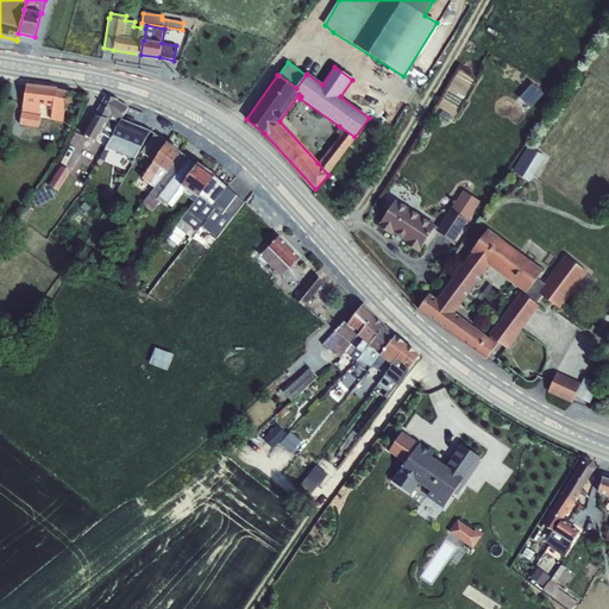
[(532,106),(545,92),(533,81),(520,95),(532,106)]
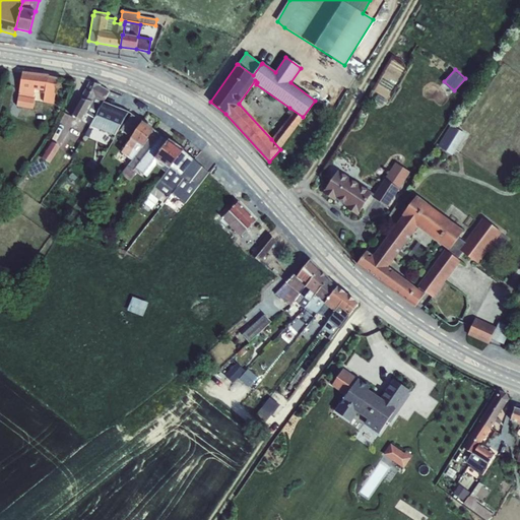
[(18,95),(16,107),(33,109),(34,99),(36,90),(45,91),(43,102),(53,104),(58,79),(48,77),(48,76),(22,73),(18,95)]
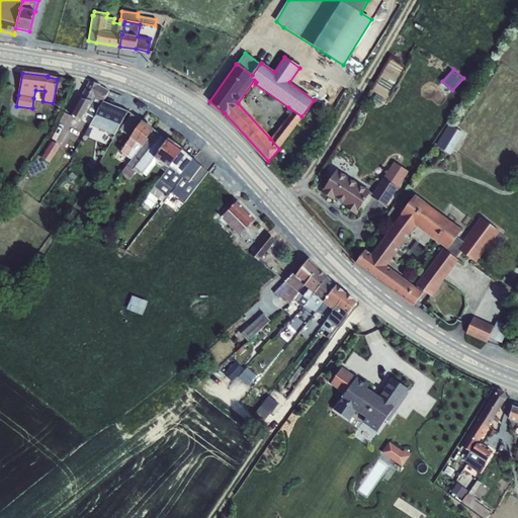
[(88,82),(71,114),(81,120),(86,112),(94,117),(102,102),(108,91),(99,86),(100,85),(88,82)]
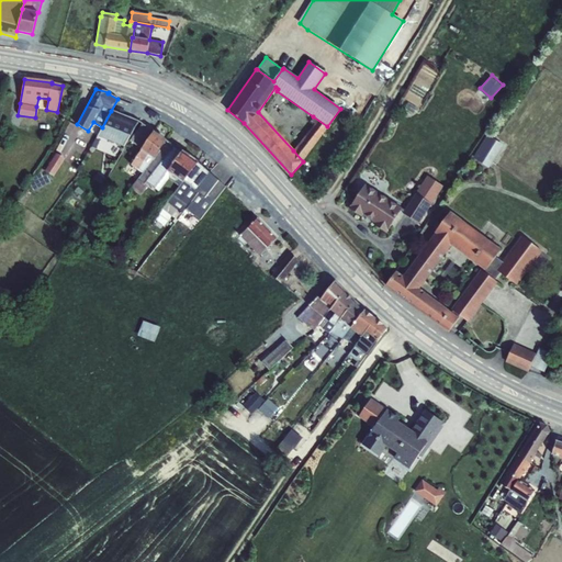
[(112,110),(100,136),(125,146),(139,122),(112,110)]
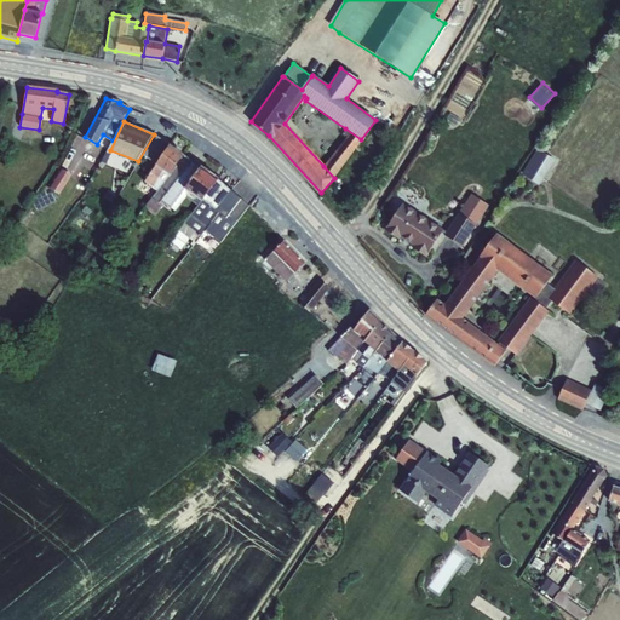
[(361,139),(345,128),(343,133),(346,136),(323,166),(334,178),(361,139)]
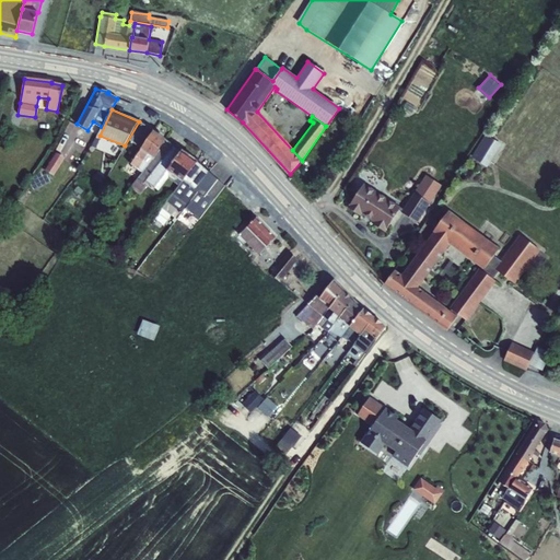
[(141,124),(129,140),(141,150),(130,164),(142,172),(142,173),(153,158),(165,139),(163,137),(163,136),(161,133),(159,135),(153,131),(141,124)]
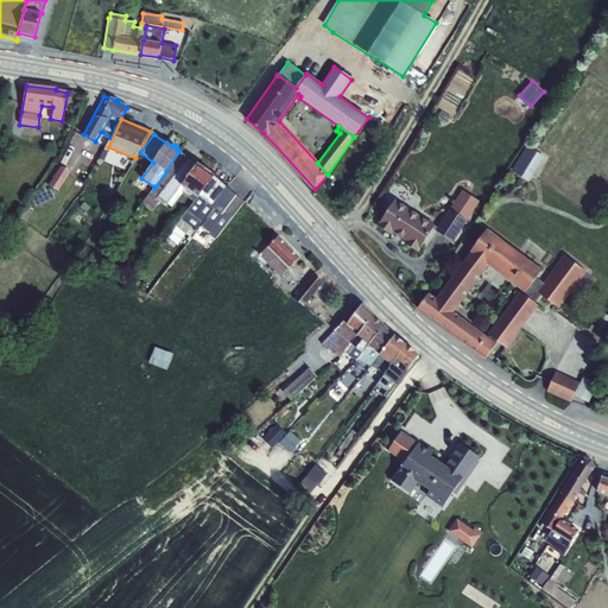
[(527,146),(512,171),(529,182),(544,157),(527,146)]
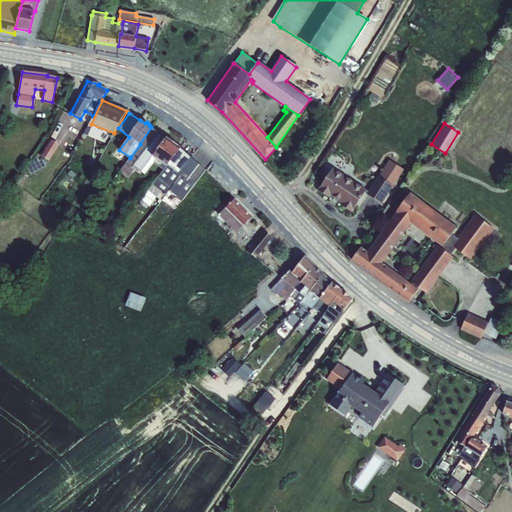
[(130,157),(119,172),(128,179),(136,168),(145,174),(153,163),(163,170),(167,166),(168,165),(181,148),(180,148),(180,147),(167,137),(151,127),(140,144),(130,158),(130,157)]
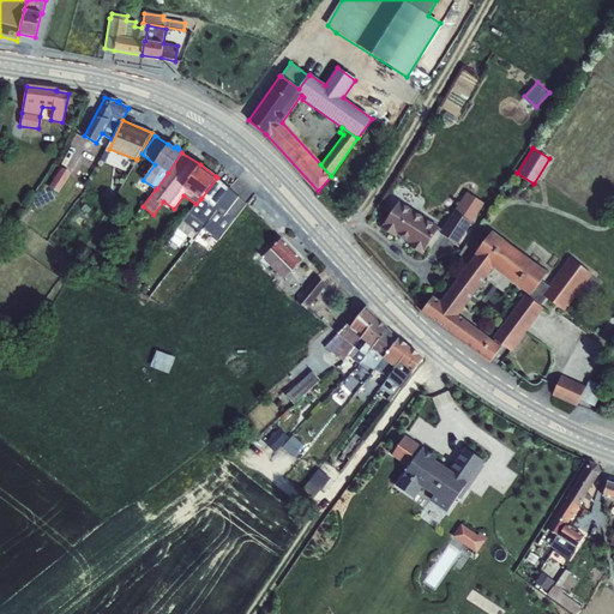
[(62,168),(50,188),(60,193),(72,174),(62,168)]
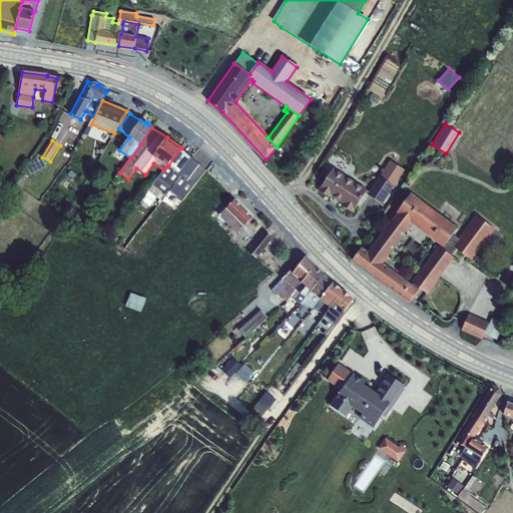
[(163,170),(147,191),(158,200),(156,203),(158,204),(169,191),(181,175),(178,173),(191,157),(181,148),(168,165),(167,166),(163,170)]
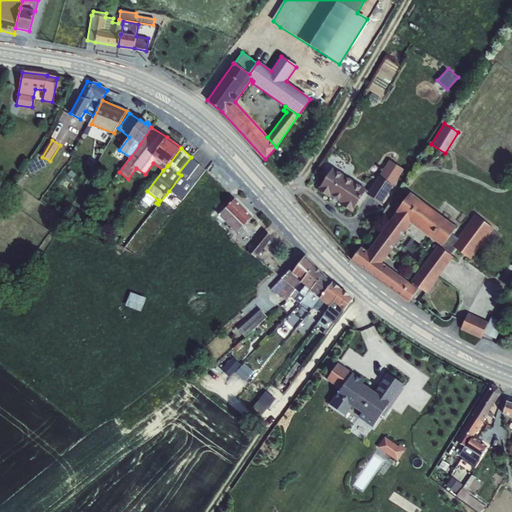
[(181,175),(169,191),(182,200),(205,170),(199,164),(191,157),(178,173),(181,175)]
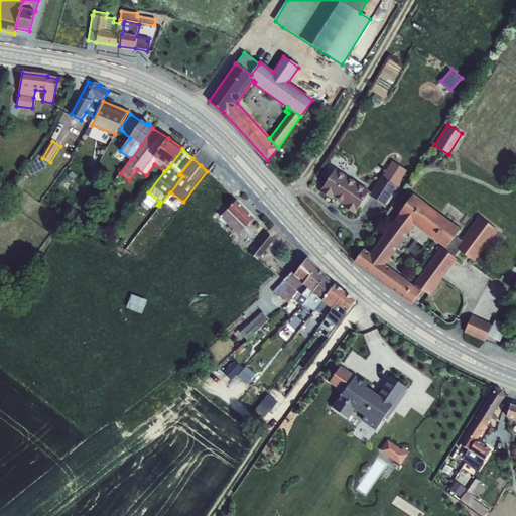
[(390,164),(370,196),(384,206),(405,173),(390,164)]
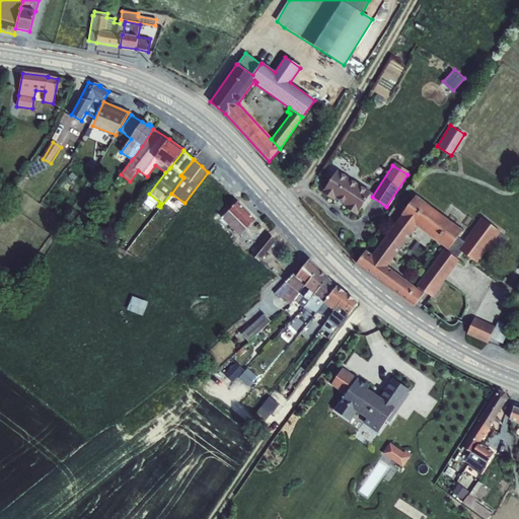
[(338,170),(322,193),(334,201),(335,199),(346,206),(345,208),(357,215),(372,193),(338,170)]
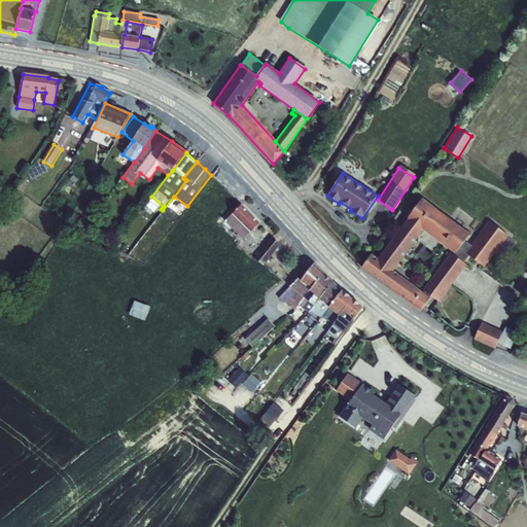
[(408,218),(423,230),(454,252),(455,253),(464,241),(469,234),(422,199),(408,218)]
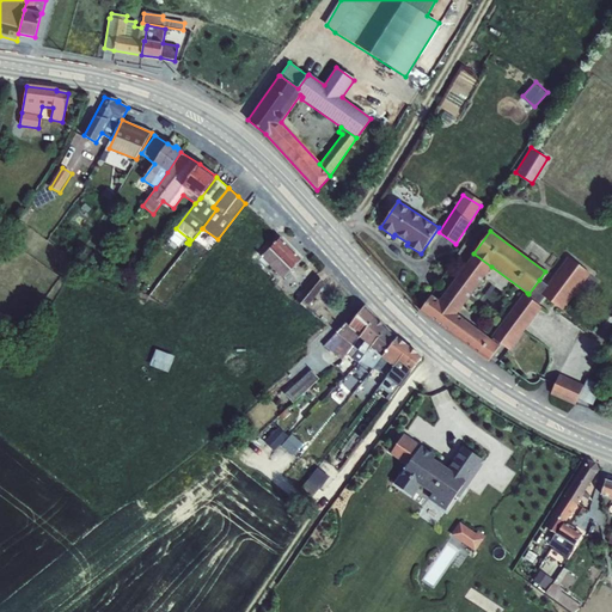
[(280,238),(261,257),(282,279),(301,259),(280,238)]
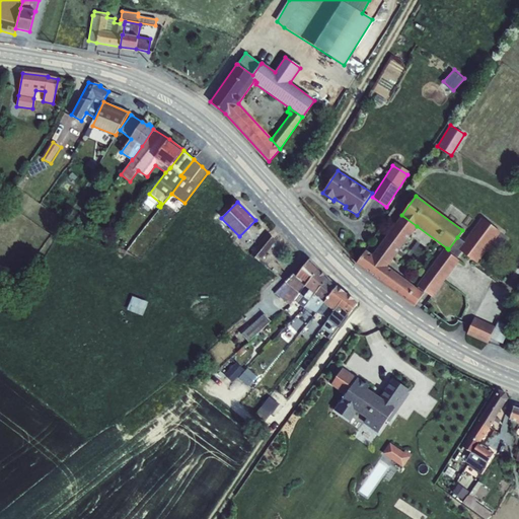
[(372,254),(387,267),(417,226),(401,215),(372,254)]
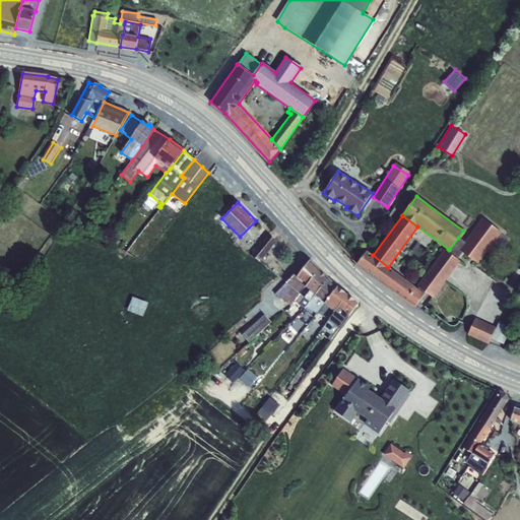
[(416,287),(425,294),(425,293),(433,298),(460,261),(457,259),(462,253),(477,264),(501,233),(481,218),(465,243),(458,238),(449,250),(448,249),(447,251),(445,250),(416,287)]
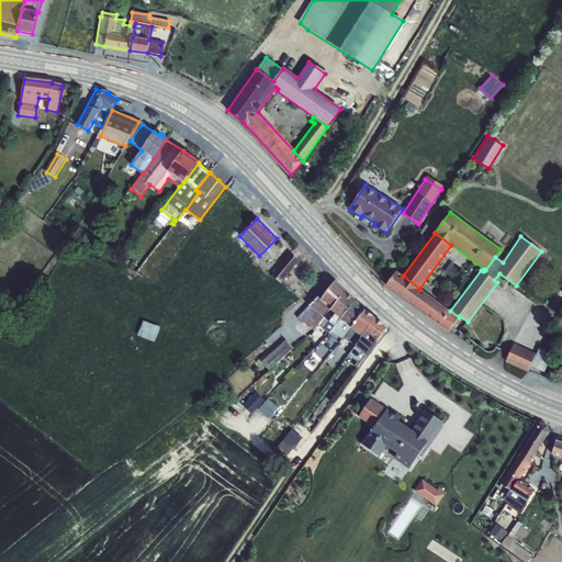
[(290,253),(271,276),(280,283),(299,261),(290,253)]
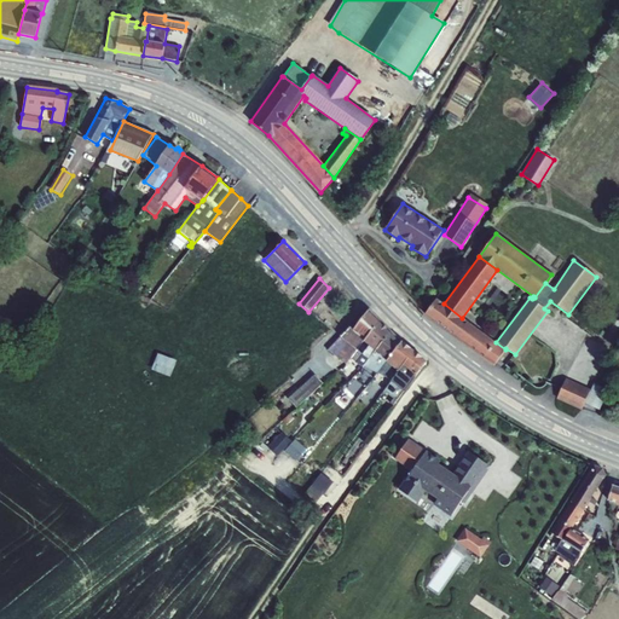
[(140,285),(137,295),(148,300),(152,291),(140,285)]
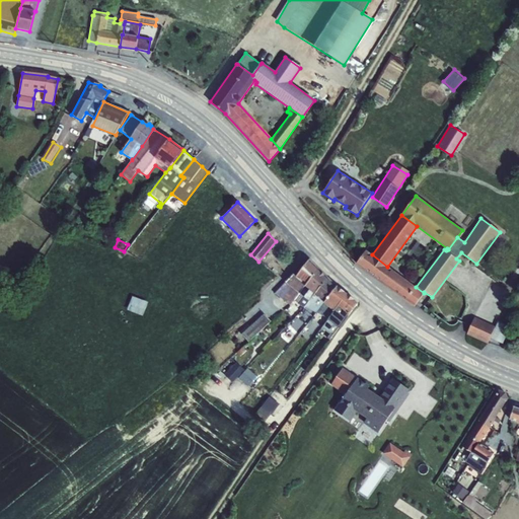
[(134,249),(131,252),(137,257),(140,253),(134,249)]
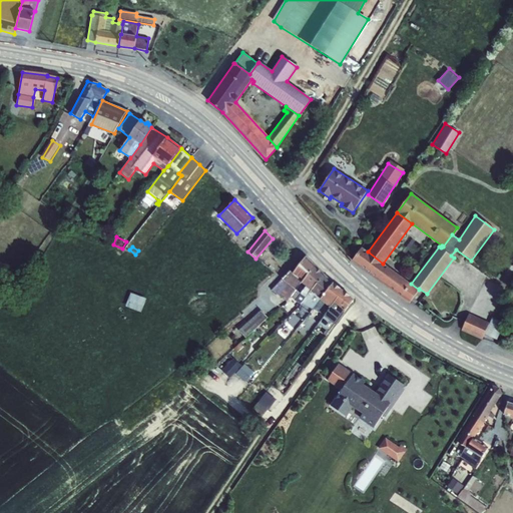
[(383,264),(368,251),(362,247),(352,262),(409,304),(419,290),(411,284),(383,264)]
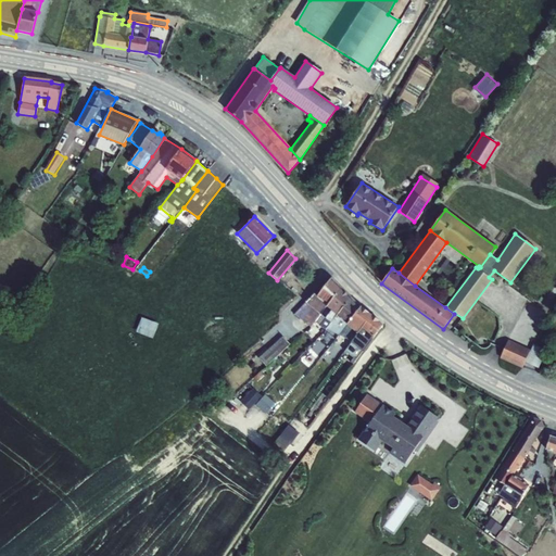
[(314,293),(294,314),(311,327),(314,323),(326,306),(326,305),(341,287),(331,278),(317,298),(314,293)]
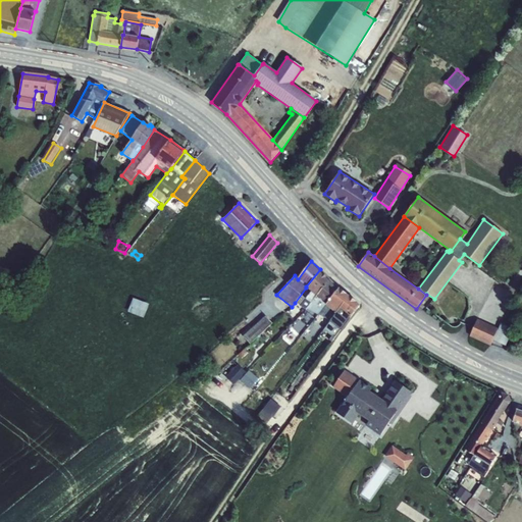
[(306,288),(295,303),(305,310),(306,310),(307,309),(315,297),(316,296),(329,279),(320,269),(306,286),(306,288)]
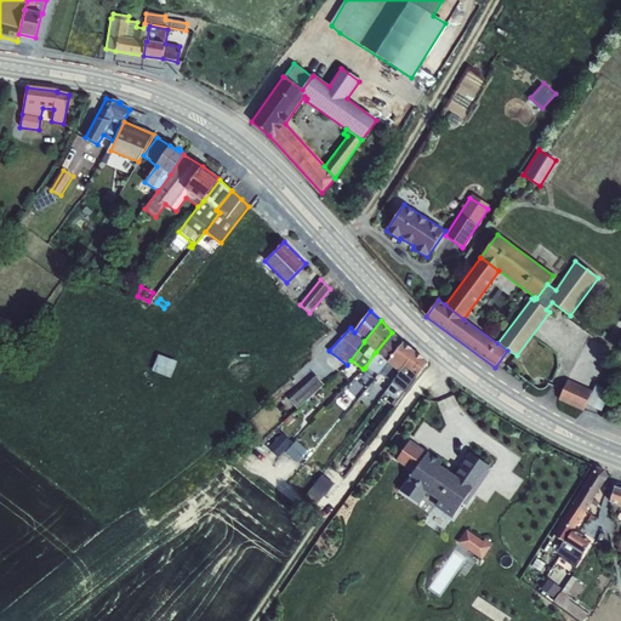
[(375,353),(365,368),(379,375),(387,363),(404,343),(392,332),(376,352),(375,353)]
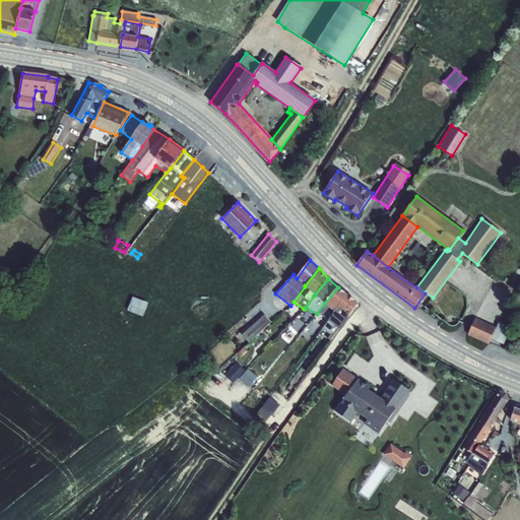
[(317,314),(314,318),(326,323),(334,312),(338,308),(347,296),(338,287),(324,304),(317,314)]
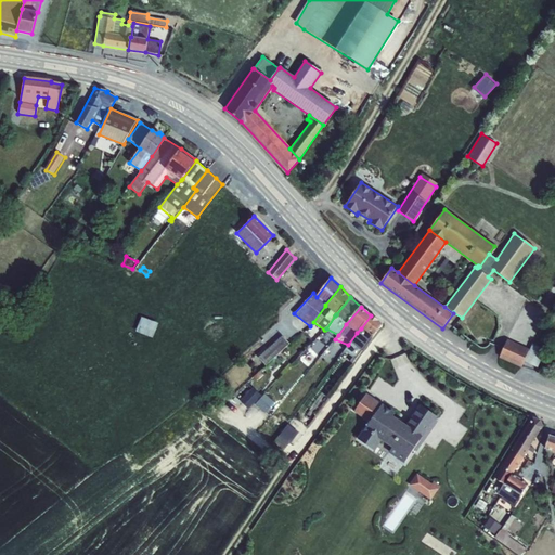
[(348,345),(345,350),(352,357),(350,361),(352,363),(372,337),(383,324),(371,315),(361,328),(357,333),(348,345)]
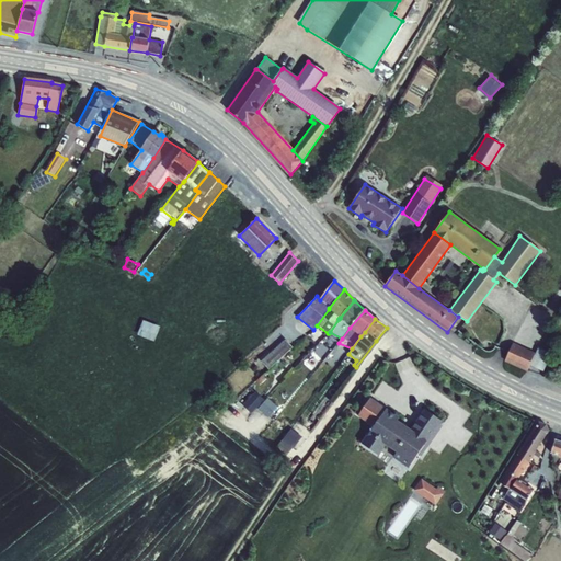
[(142,320),(137,335),(153,341),(159,327),(142,320)]
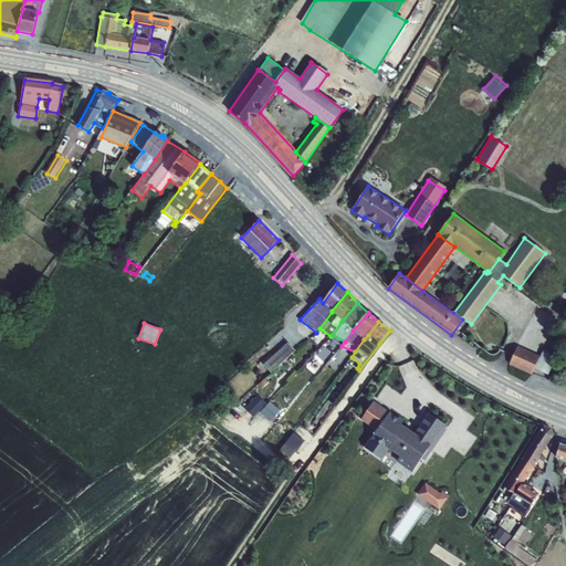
[(287,343),(263,365),(271,373),(295,350),(287,343)]
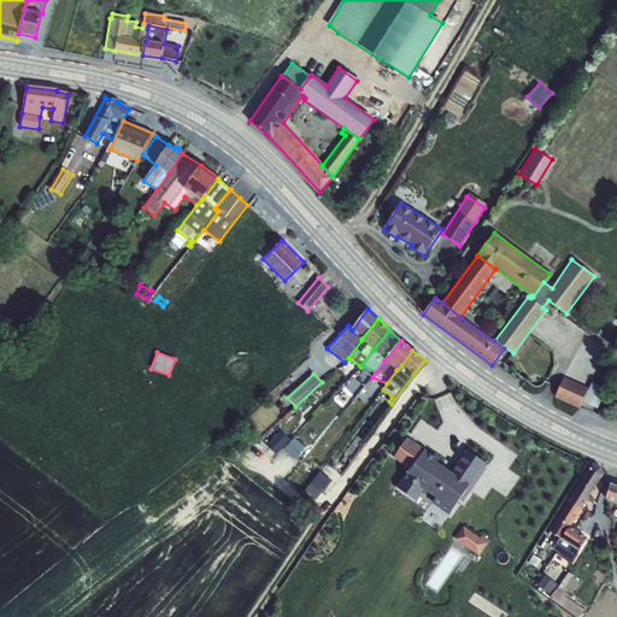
[(582,403),(588,389),(564,377),(554,398),(580,409),(582,403)]
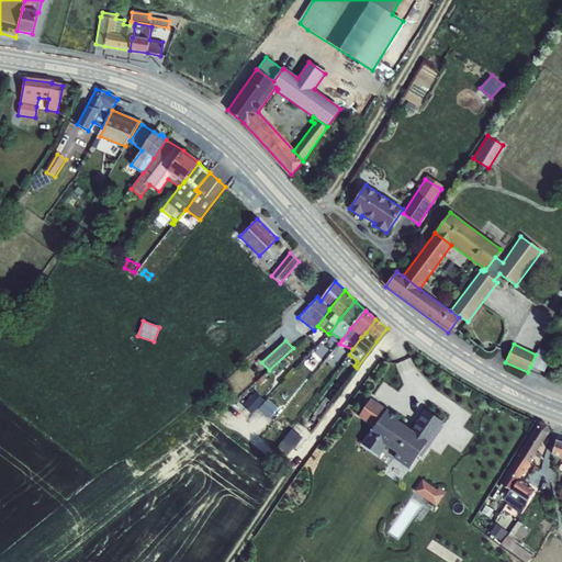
[(536,355),(530,367),(544,372),(552,355),(539,348),(536,355)]
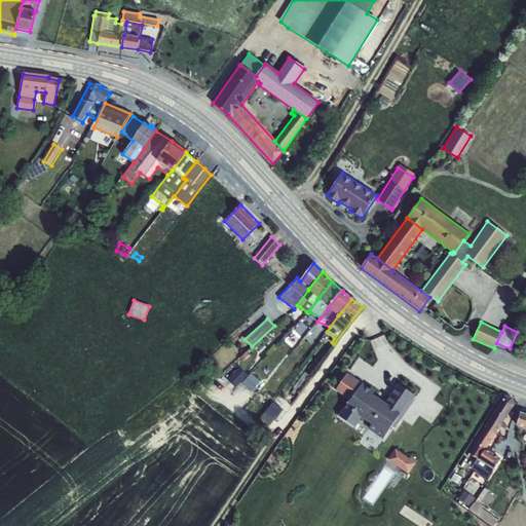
[(239,367),(227,379),(236,387),(241,382),(251,391),(259,382),(252,375),(250,376),(239,367)]
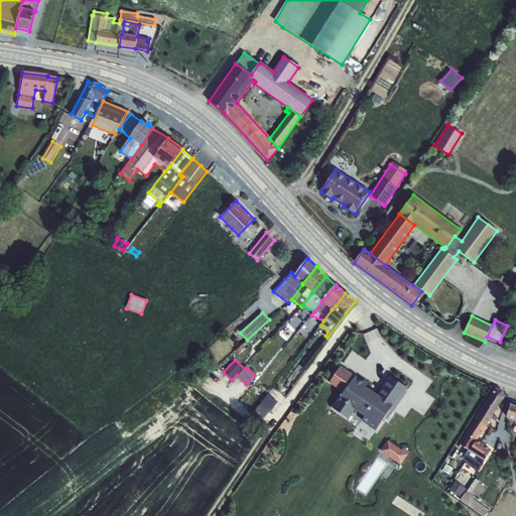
[(329,381),(342,390),(332,405),(348,415),(355,405),(366,412),(360,420),(374,429),(384,415),(388,418),(407,389),(388,377),(379,391),(353,374),(354,372),(340,363),(329,381)]
